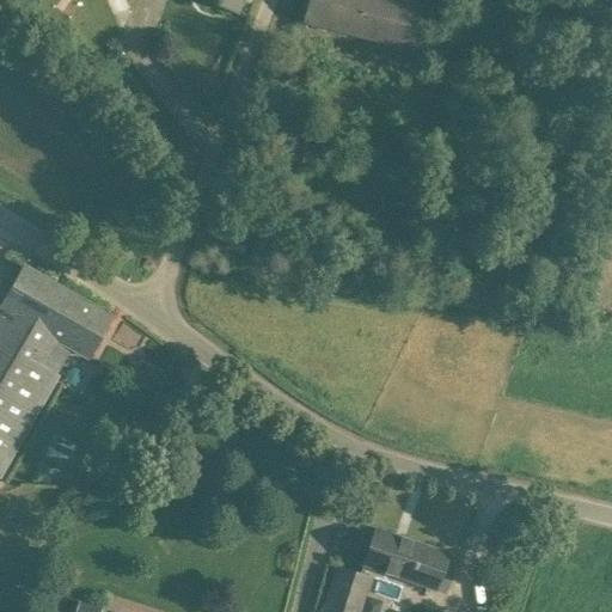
[(206,0),(238,13),(238,12),(238,11),(242,0),(206,0)]
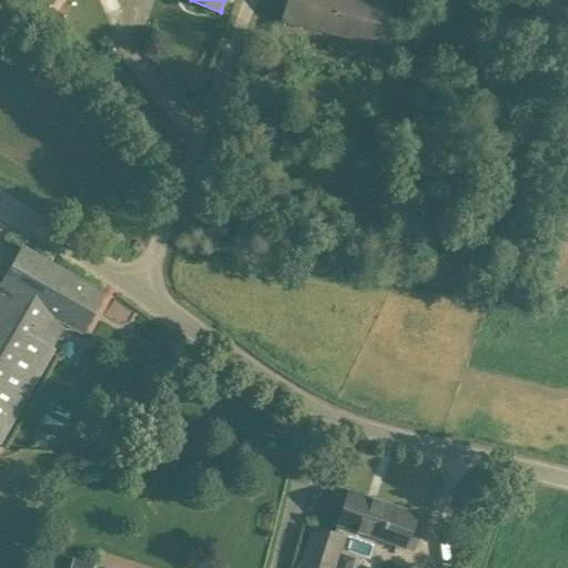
[(286,0),(281,21),(379,47),(391,3),(378,0),(286,0)]
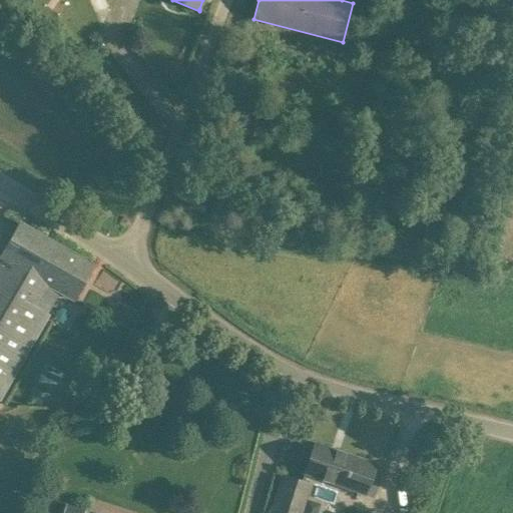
[(47,311),(59,291),(74,299),(93,266),(19,224),(0,257),(0,255),(0,400),(1,401),(51,313),(47,311)]
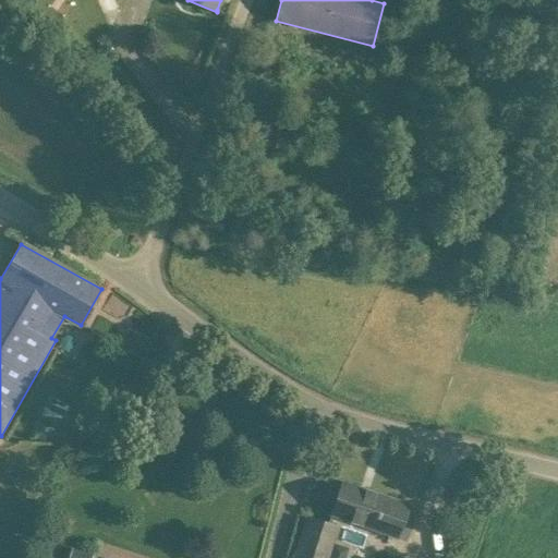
[(147,360),(147,368),(158,370),(158,360),(147,360)]
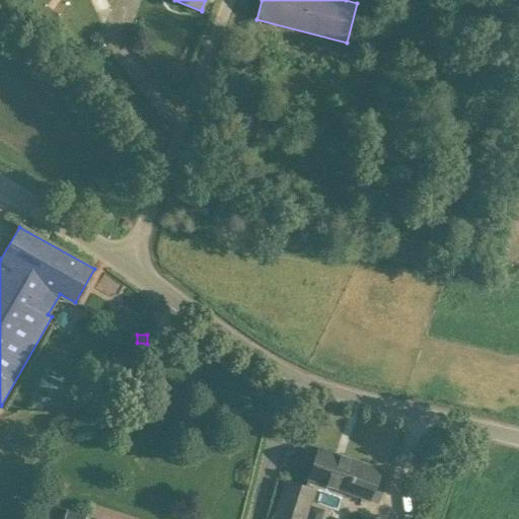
[(308,477),(370,497),(379,470),(318,449),(308,477)]
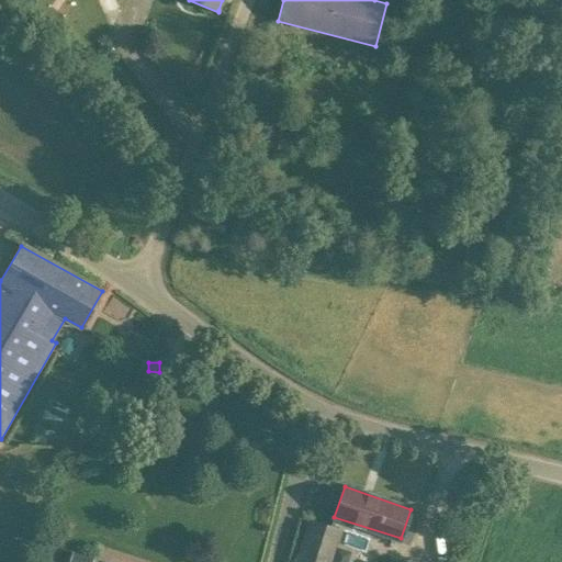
[(296,561),(330,561),(340,530),(310,521),(296,561)]
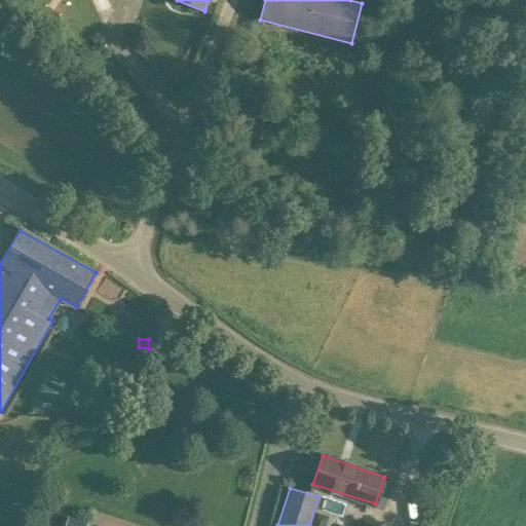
[(86,525),(88,523),(68,517),(64,525),(86,525)]
